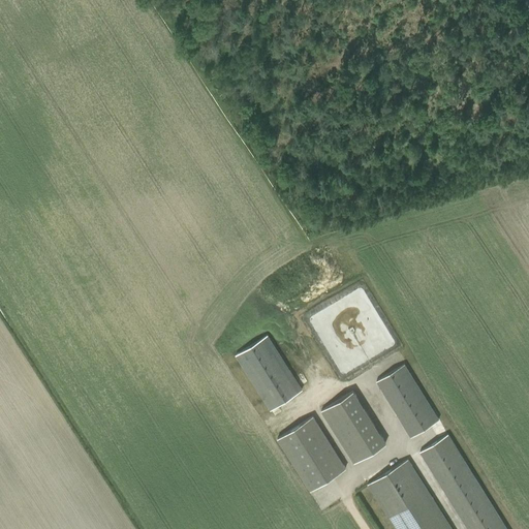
[(267,334),(235,353),(270,408),(302,387),(267,334)]
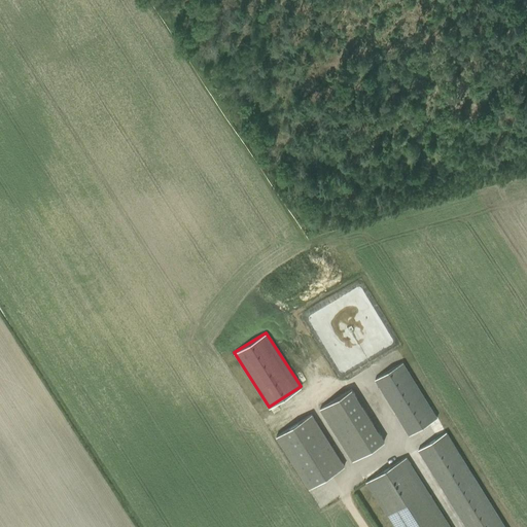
[(401,361),(374,379),(409,434),(436,416),(401,361)]
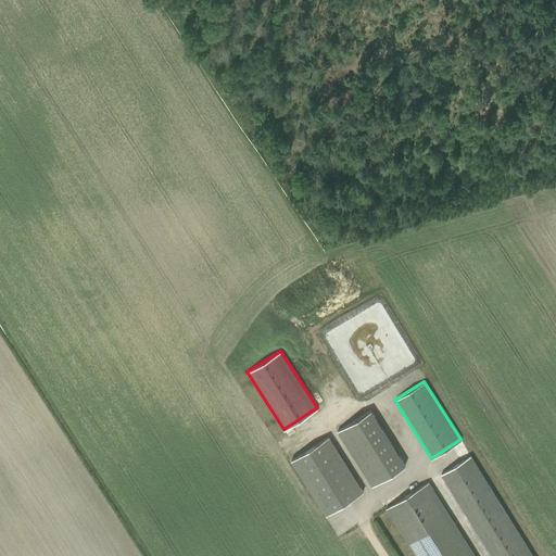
[(370,411),(337,431),(371,485),(404,465),(370,411)]
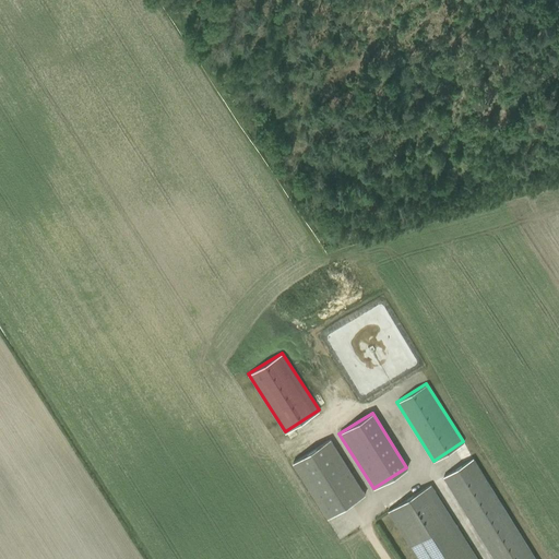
[(330,439),(293,462),(328,518),(364,494),(330,439)]
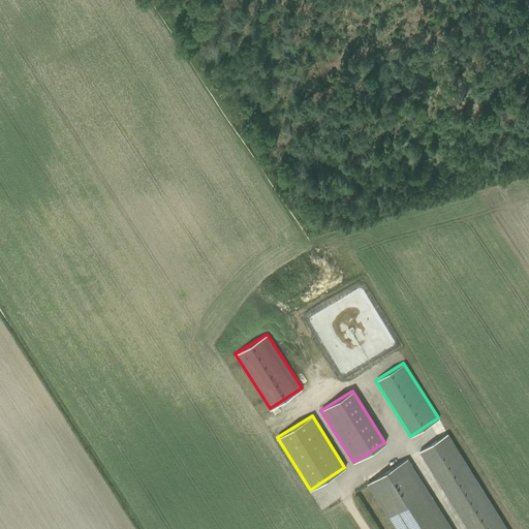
[(419,450),(468,528),(507,528),(448,433),(419,450)]
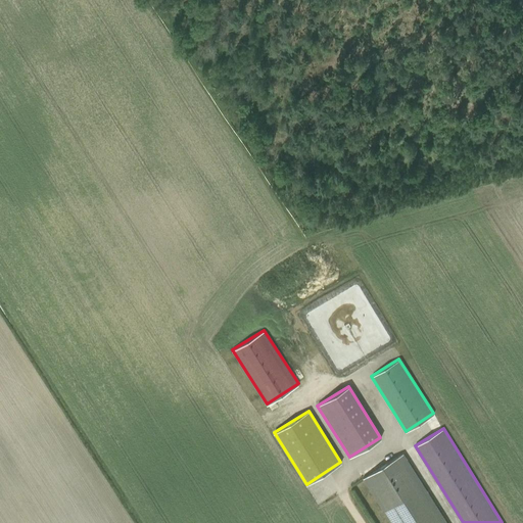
[(391,522),(447,522),(403,453),(363,478),(391,522)]
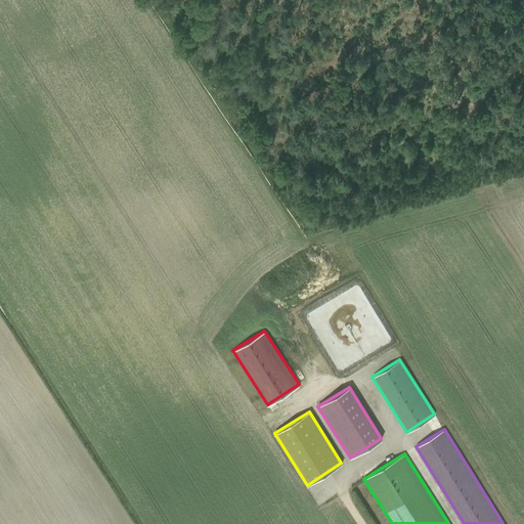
All buildings are outlined.
